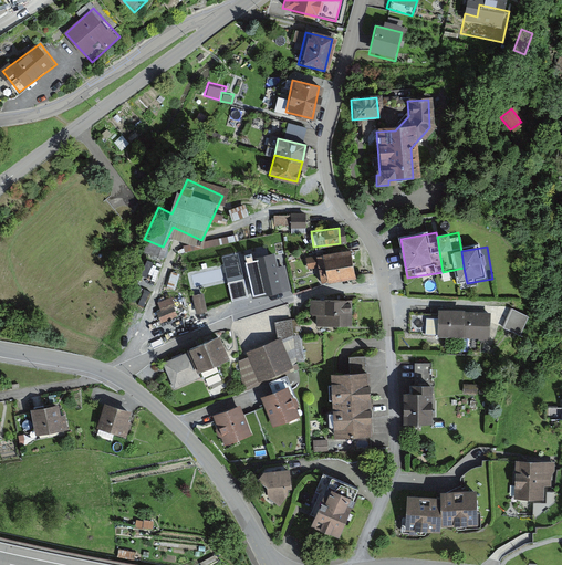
[(352,280),(347,249),(309,253),(312,284),(352,280)]
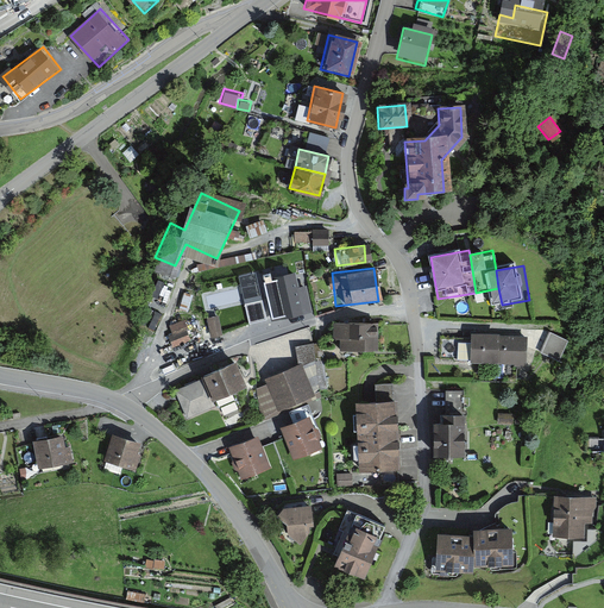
[(302,318),(296,288),(262,295),(268,325),(302,318)]
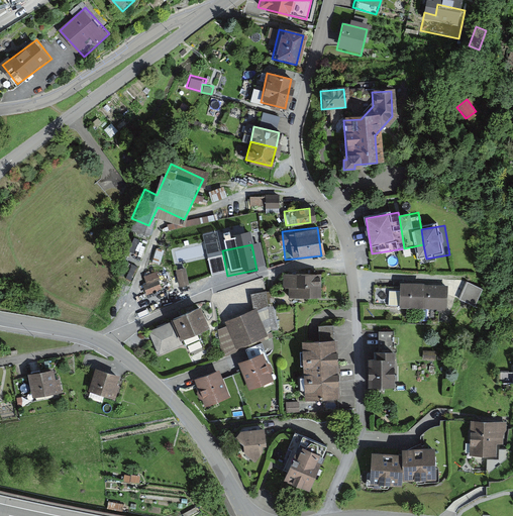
[(222,253),(207,254),(208,271),(224,270),(222,253)]
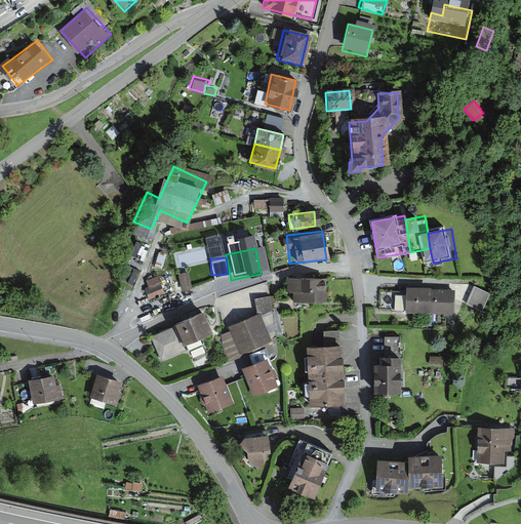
[(175,272),(178,289),(190,286),(187,269),(175,272)]
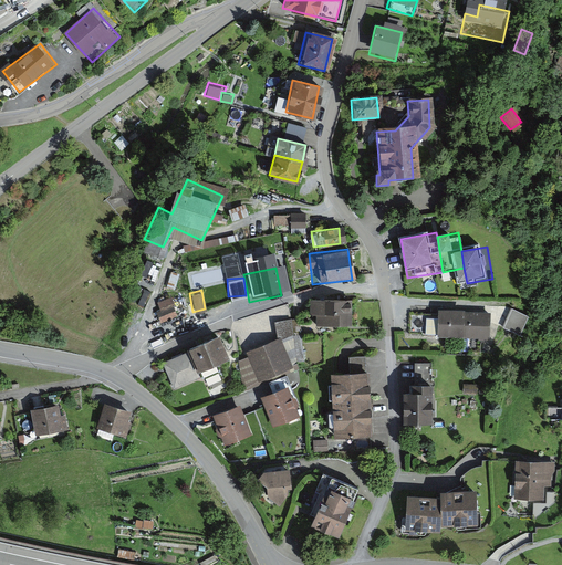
[(169,295),(153,300),(159,322),(176,317),(169,295)]
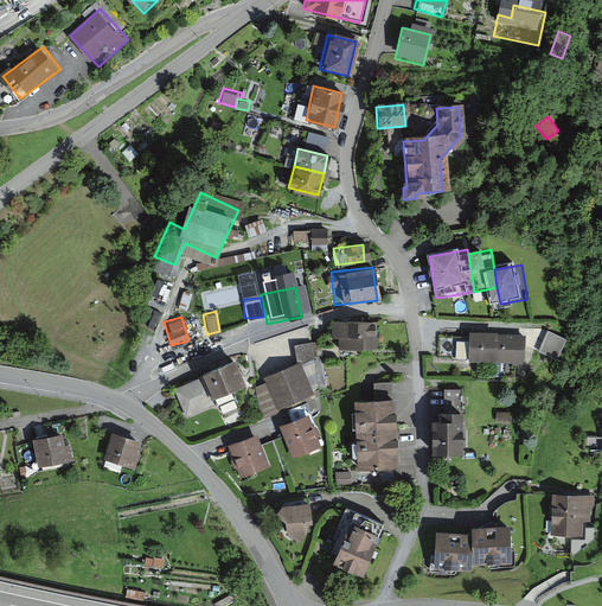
[(382,319),(358,320),(359,358),(383,357),(382,319)]
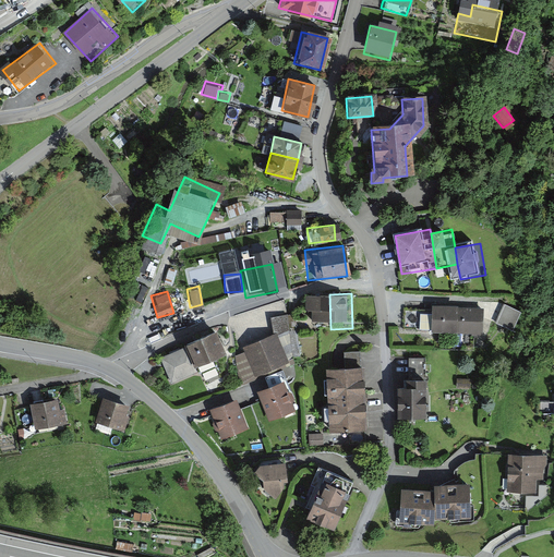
[(330,329),(329,294),(310,295),(311,329),(330,329)]
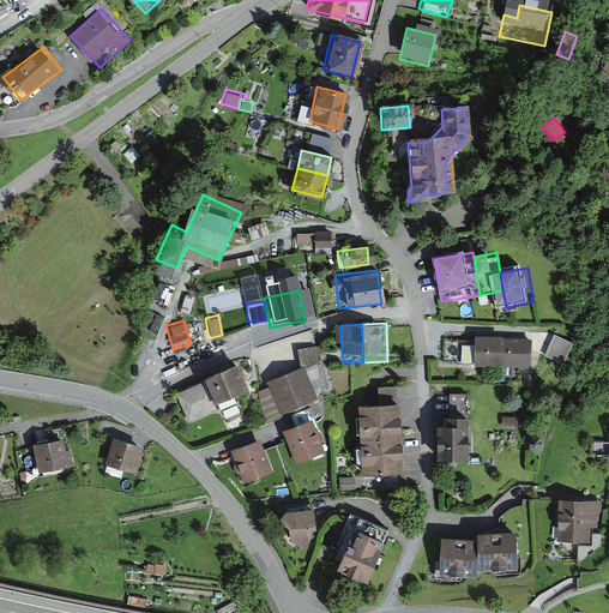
[(570,344),(552,336),(543,355),(561,364),(570,344)]
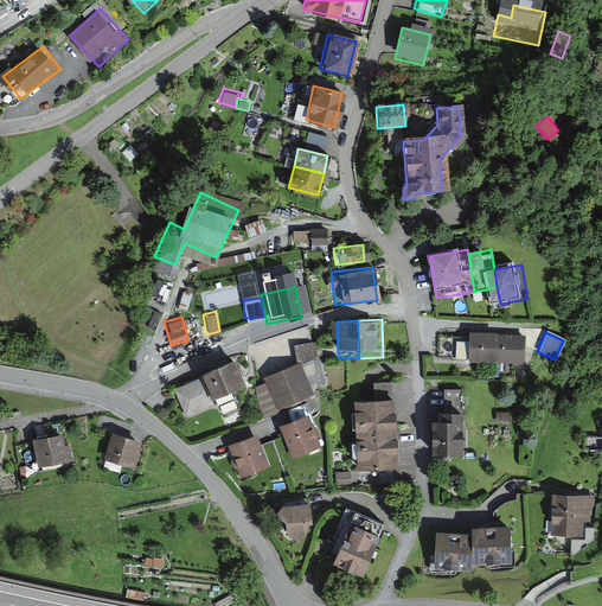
[(520,339),(466,338),(466,362),(520,363),(520,339)]
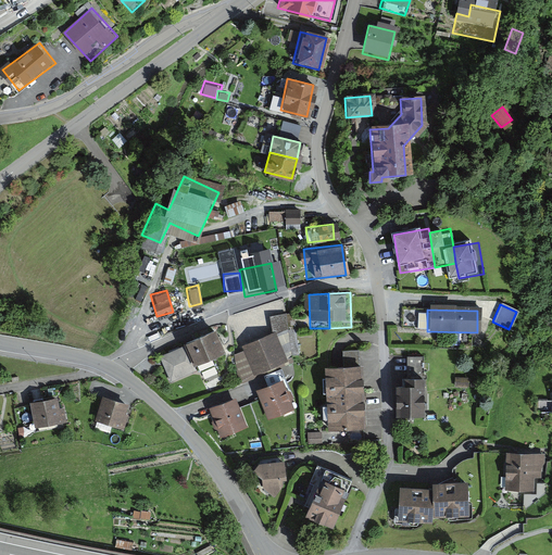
[(288,364),(276,332),(229,350),(241,382),(288,364)]
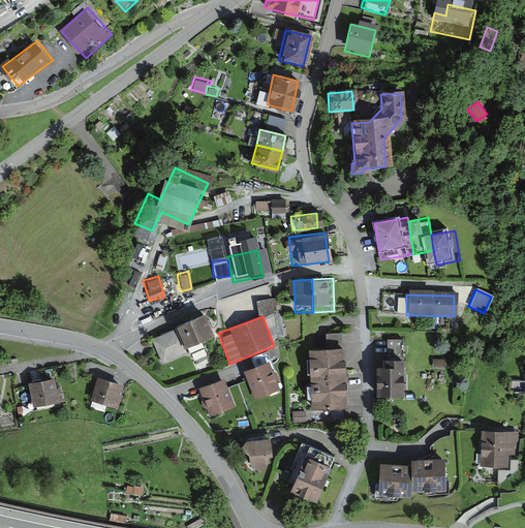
[(204,317),(151,339),(161,364),(182,355),(187,369),(219,355),(204,317)]
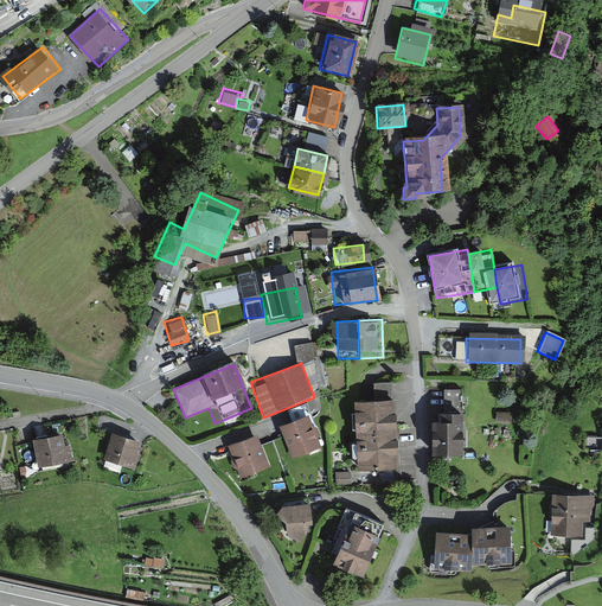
[(448,390),(447,412),(476,414),(478,391),(448,390)]
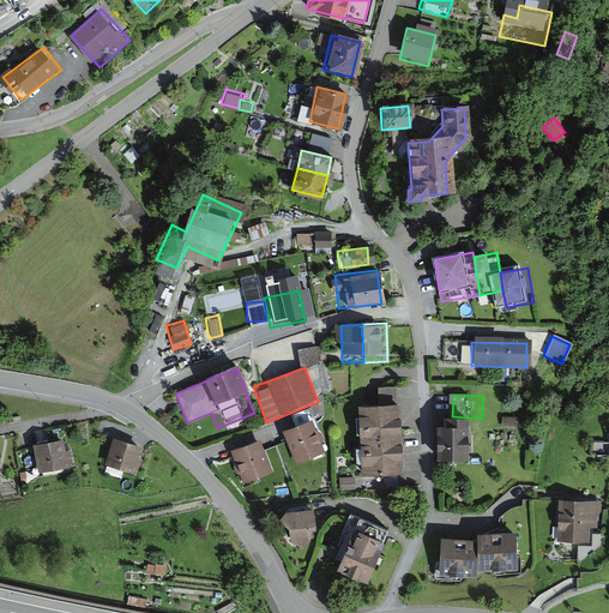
[(355,408),(359,475),(397,474),(393,406),(355,408)]
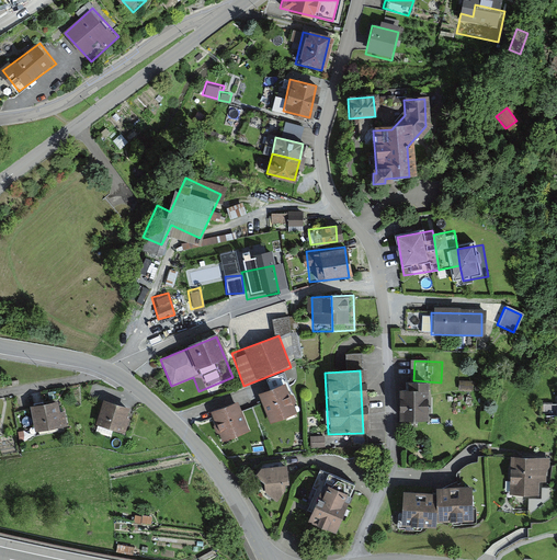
[(413,388),(400,387),(398,424),(438,427),(441,383),(413,380),(413,388)]
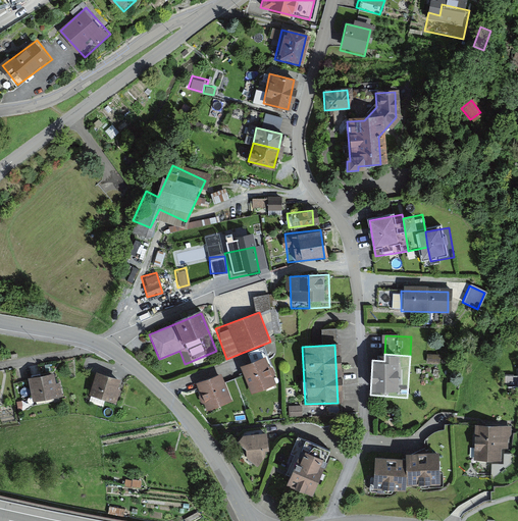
[(270,358),(242,367),(251,397),(279,387),(270,358)]
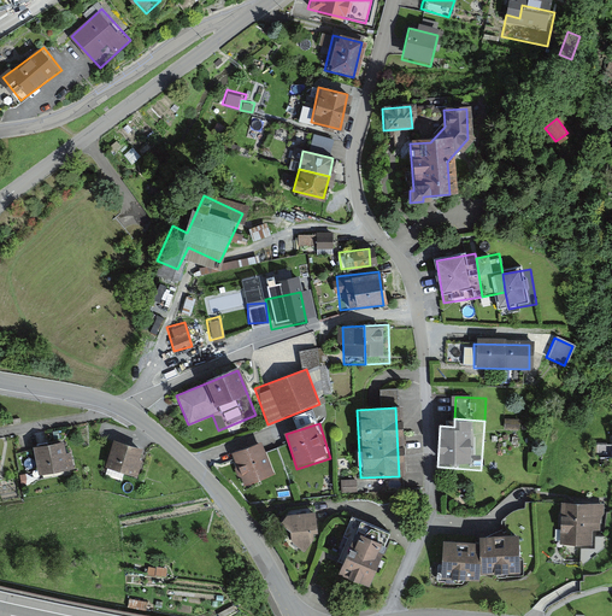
[(137,481),(146,451),(113,441),(105,471),(137,481)]
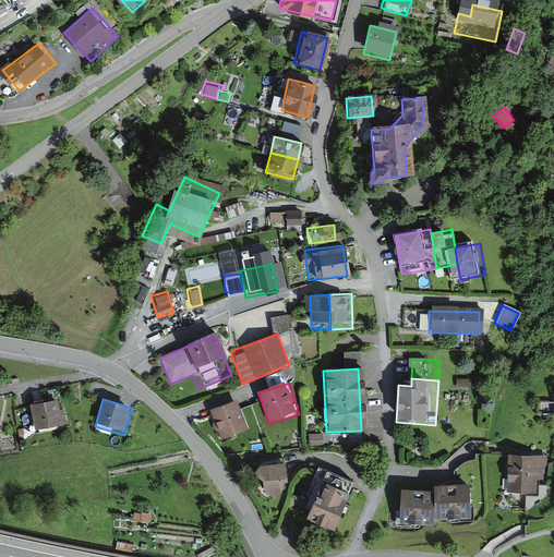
[(68,427),(64,400),(29,403),(33,431),(68,427)]
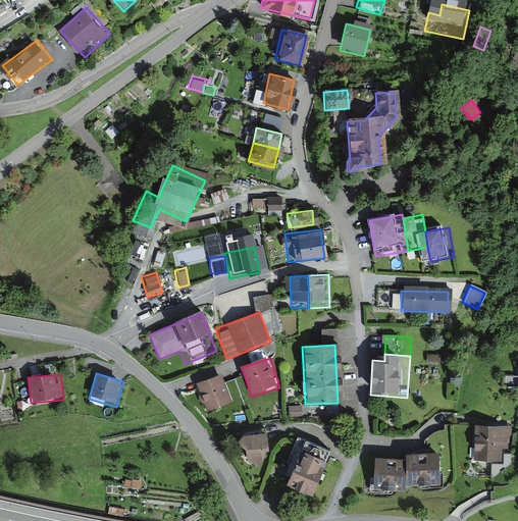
[(226,401),(216,375),(191,385),(201,411),(226,401)]
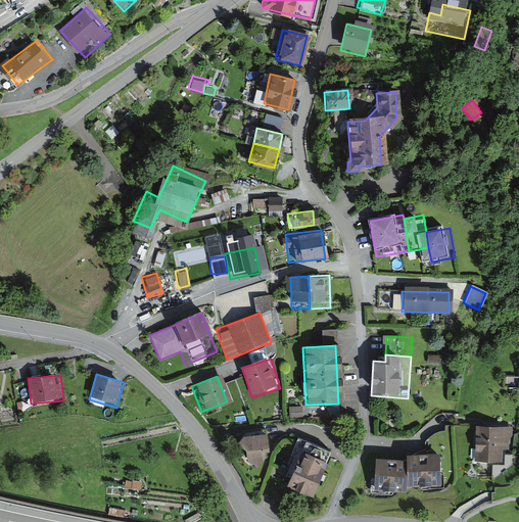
[(491,426),(472,425),(472,460),(498,460),(498,448),(508,448),(508,426),(491,426)]
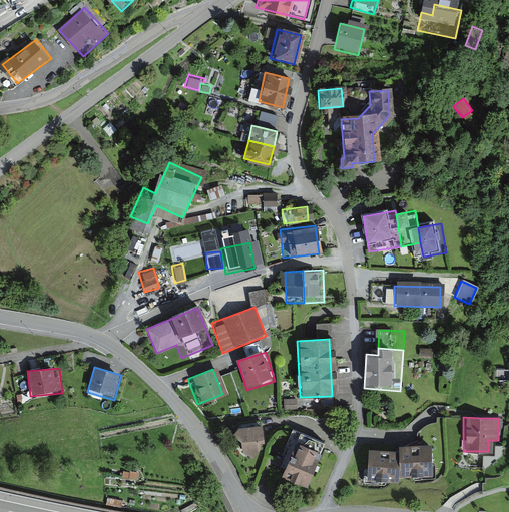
[(326,441),(293,427),(277,466),(311,480),(326,441)]
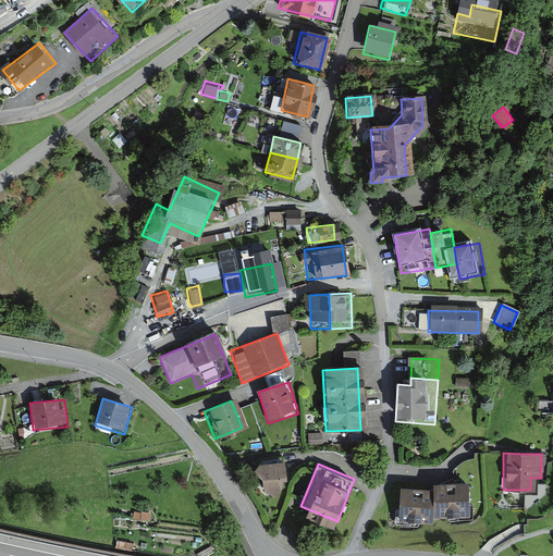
[(280,466),(258,468),(253,473),(260,480),(260,489),(271,497),(279,487),(278,482),(282,482),(280,466)]
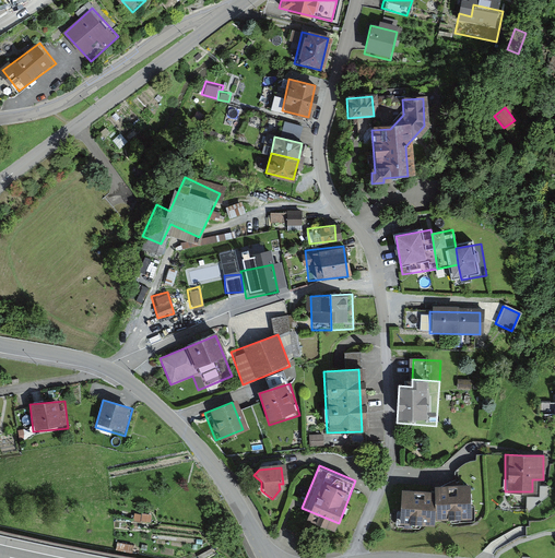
[(473,485),(401,488),(403,524),(475,520),(473,485)]
